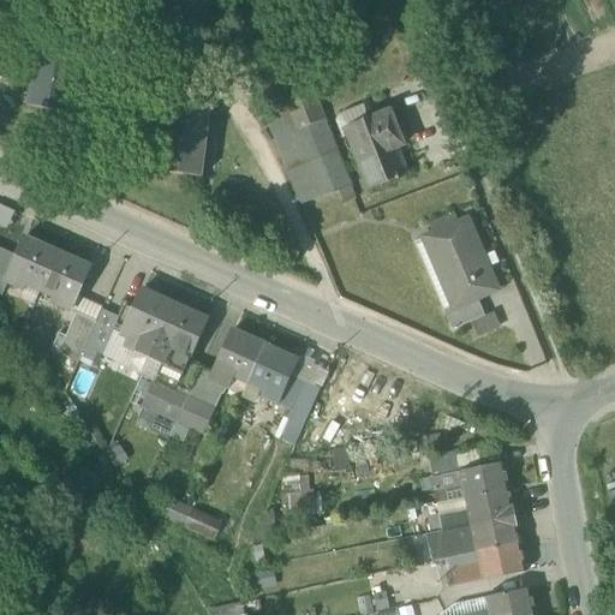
[(28,95),(72,102),(84,33),(40,25),(28,95)]
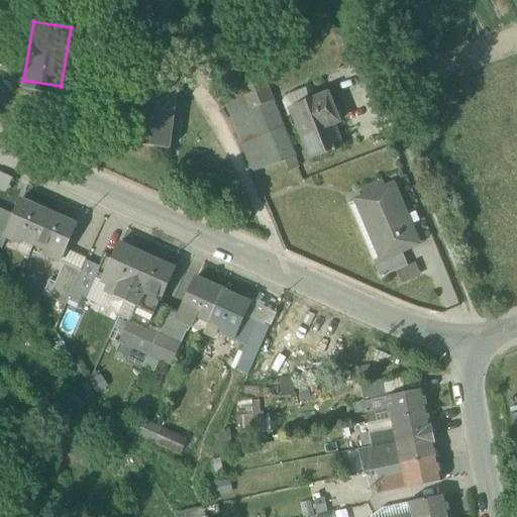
[(231,81),(236,95),(244,92),(269,84),(264,70),(231,81)]
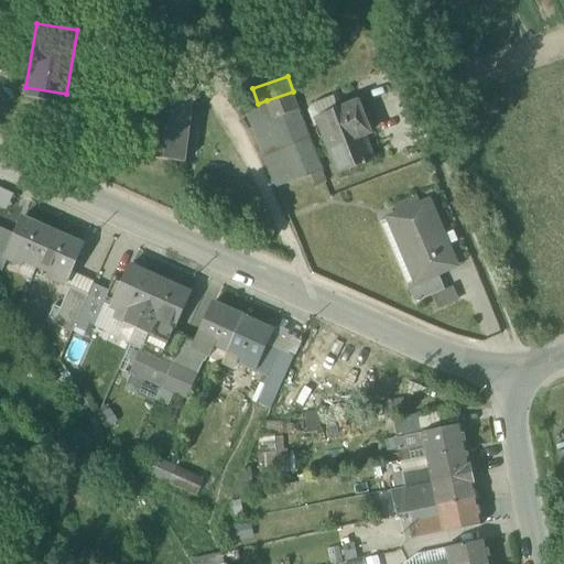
[(142,142),(184,147),(191,80),(150,77),(142,142)]
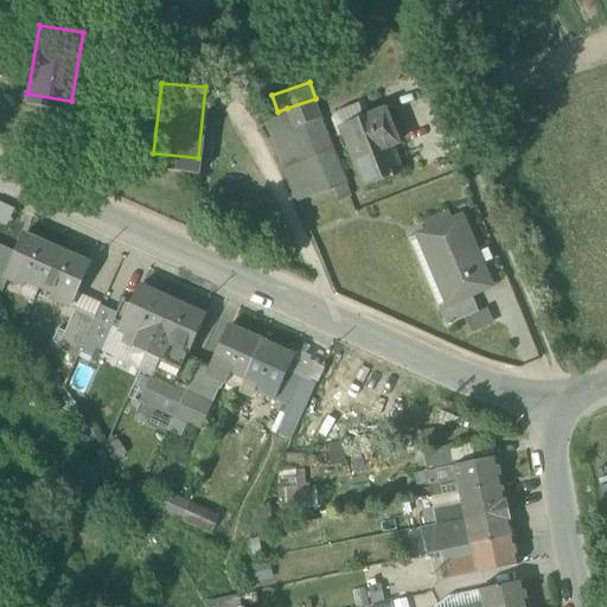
[(331,142),(320,113),(292,122),(287,108),(278,112),(272,95),(256,100),(282,160),(331,142)]
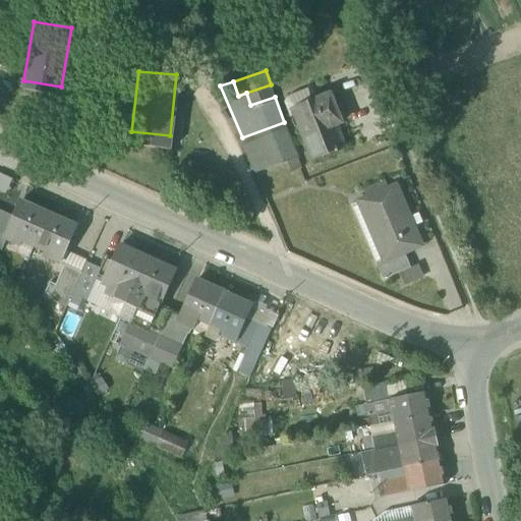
[(271,84),(246,93),(250,105),(275,97),(271,84)]
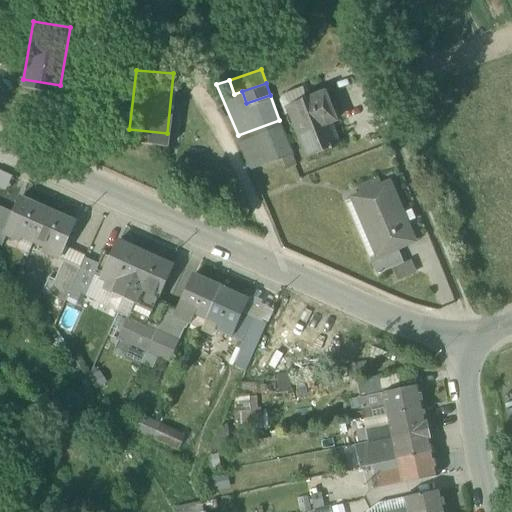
[(288,102),(306,96),(301,83),(281,90),(278,97),(283,112),(290,109),(288,102)]
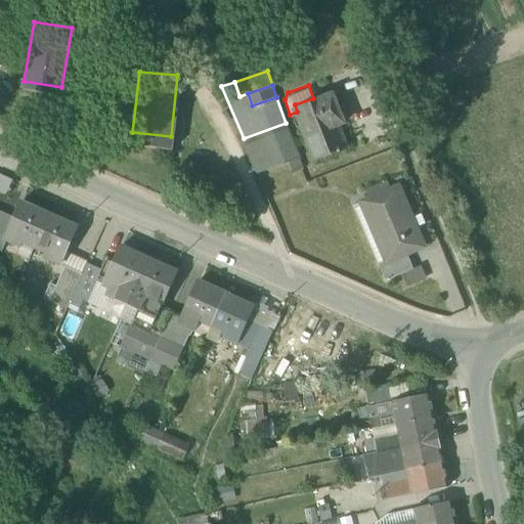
[(306,133),(314,156),(347,144),(339,123),(345,120),(333,91),(313,98),(295,104),(297,112),(306,133)]
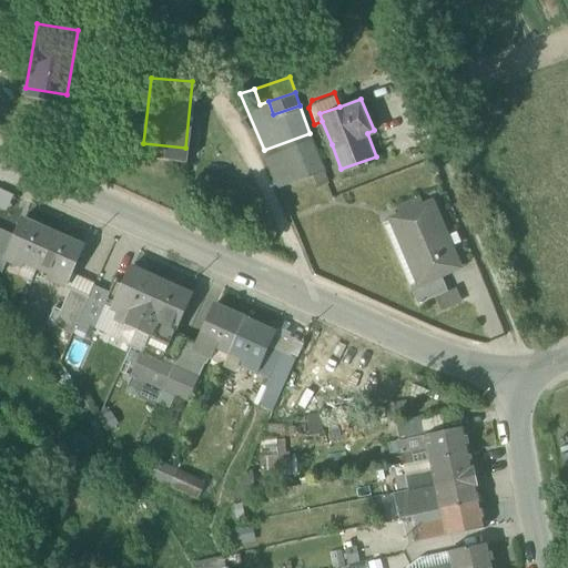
[(323,170),(310,133),(264,150),(280,186),(323,170)]
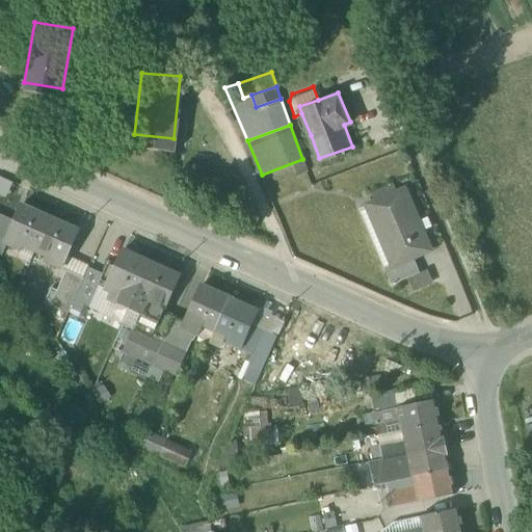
[(373,202),(397,192),(392,181),(369,191),(373,202)]
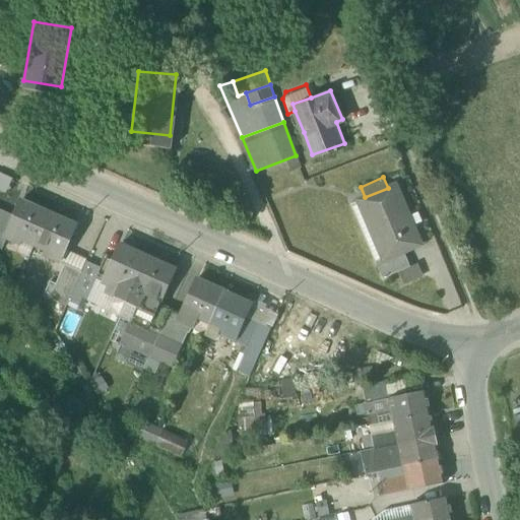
[(372,228),(384,258),(385,259),(398,254),(421,244),(396,184),(388,188),(365,197),(360,200),(361,201),(366,199),(377,225),(372,228)]
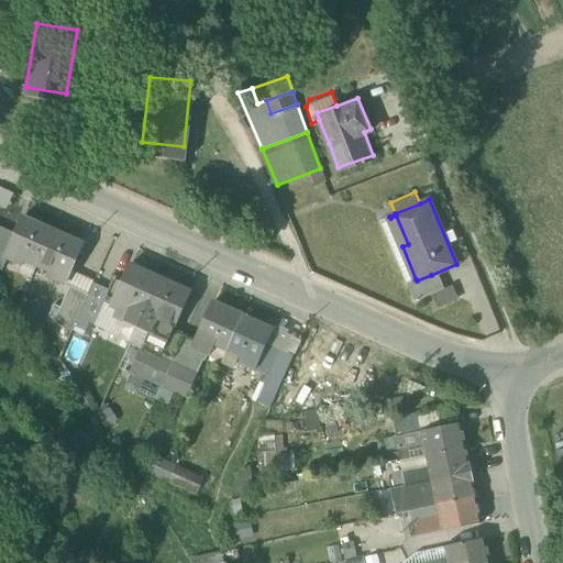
[(390,218),(389,217),(377,221),(404,285),(408,283),(416,279),(403,246),(408,244),(396,216),(390,218)]
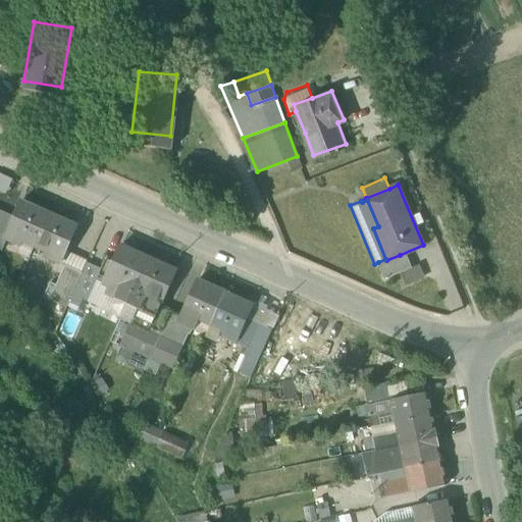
[(21,242),(34,248),(49,214),(21,202),(14,219),(4,240),(19,247),(21,242)]
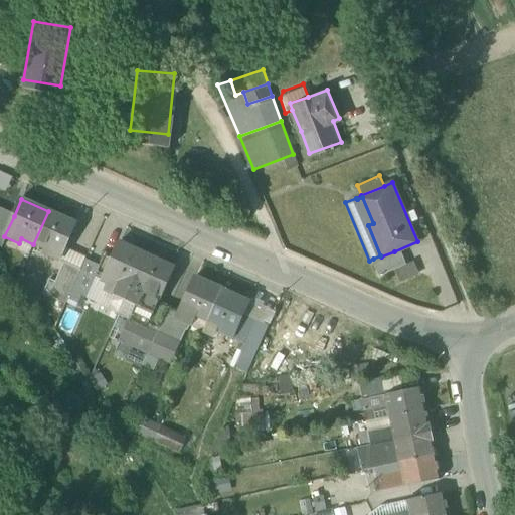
[(0,245),(4,236),(14,216),(0,209),(0,245)]
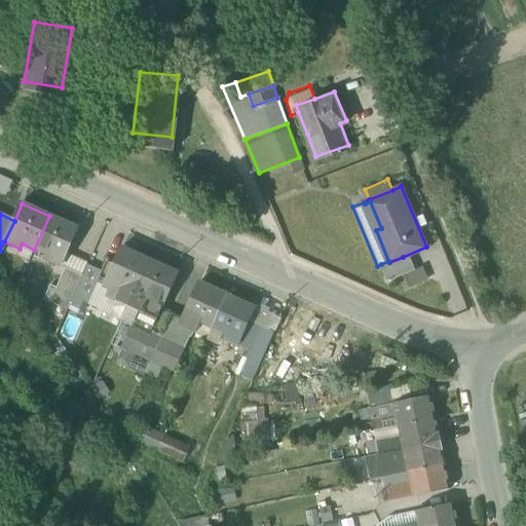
[(77,228),(49,216),(34,250),(46,255),(44,260),(60,267),(60,266),(66,253),(77,228)]
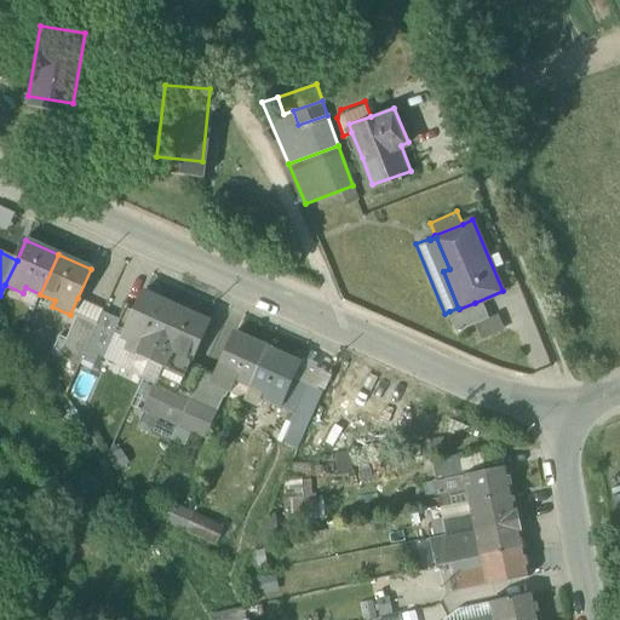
[(34,308),(40,294),(26,287),(23,293),(19,302),(34,308)]
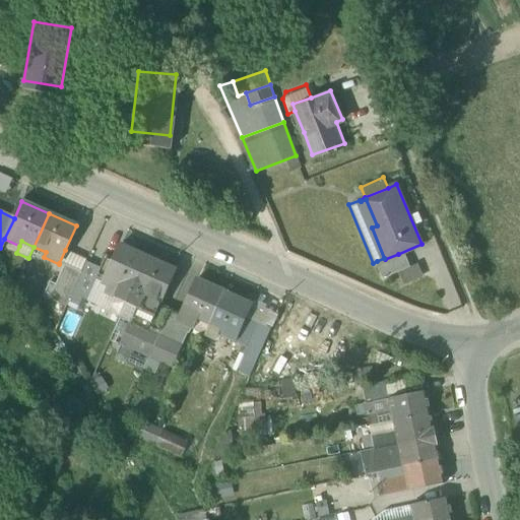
[(120,285),(132,291),(147,258),(120,246),(104,283),(108,285),(118,290),(120,285)]
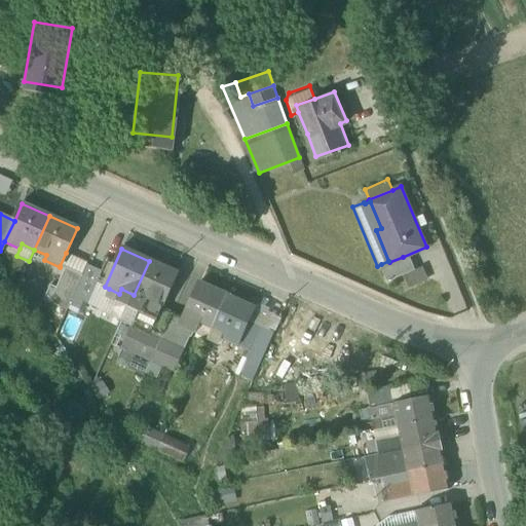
[(65,268),(69,270),(72,265),(84,270),(87,265),(87,263),(66,253),(60,266),(65,268)]
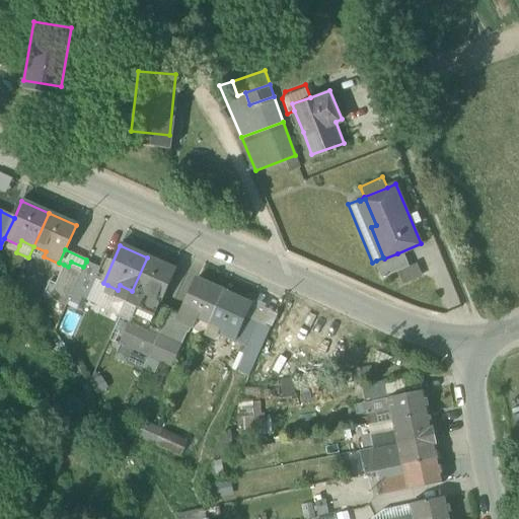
[(376,262),(382,277),(397,271),(410,266),(404,252),(398,255),(397,253),(384,258),(383,257),(376,261),(376,262)]
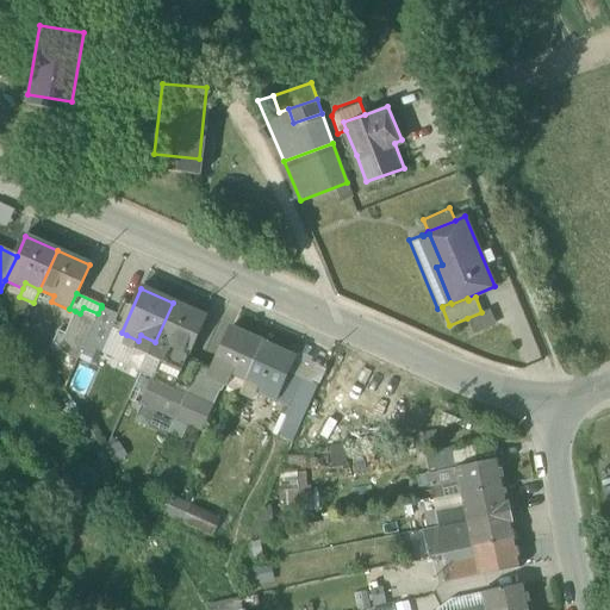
[(206,318),(173,303),(155,342),(149,356),(162,363),(160,369),(172,375),(179,378),(187,358),(206,318)]
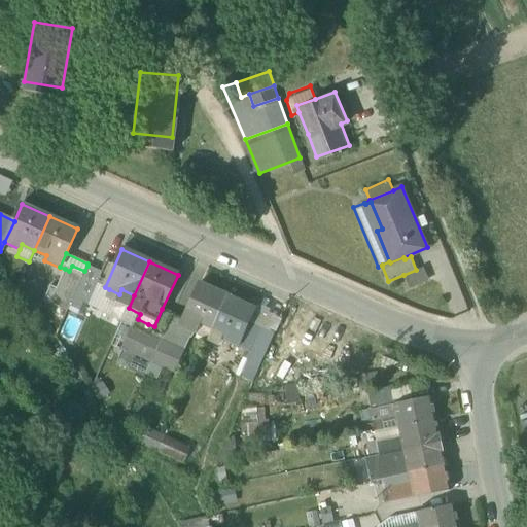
[(67,312),(69,307),(84,271),(72,266),(69,271),(65,269),(56,289),(50,286),(43,302),(67,312)]
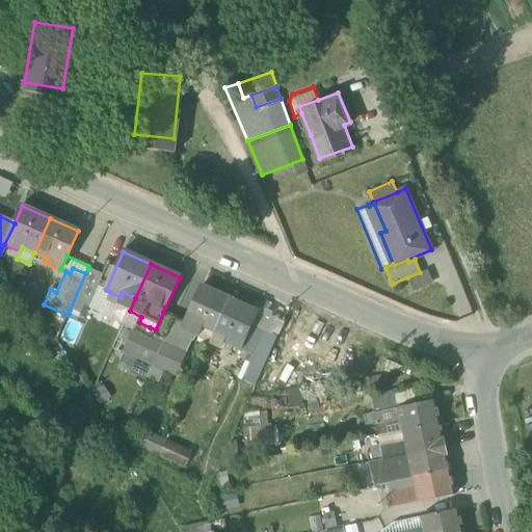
[(88,268),(85,273),(70,310),(85,316),(87,311),(98,287),(103,274),(88,268)]
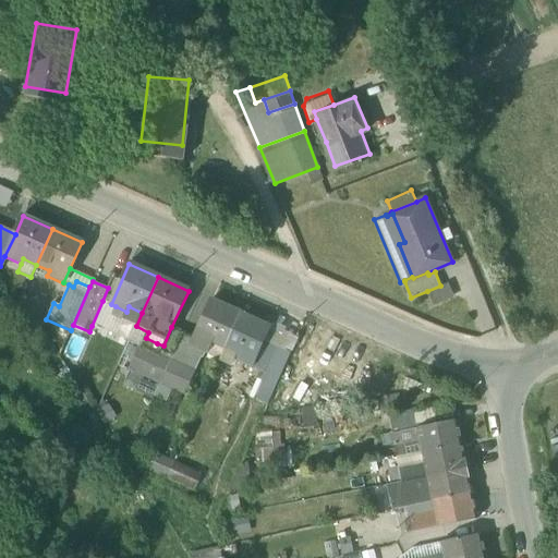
[(447,282),(440,286),(427,291),(434,305),(453,298),(447,282)]
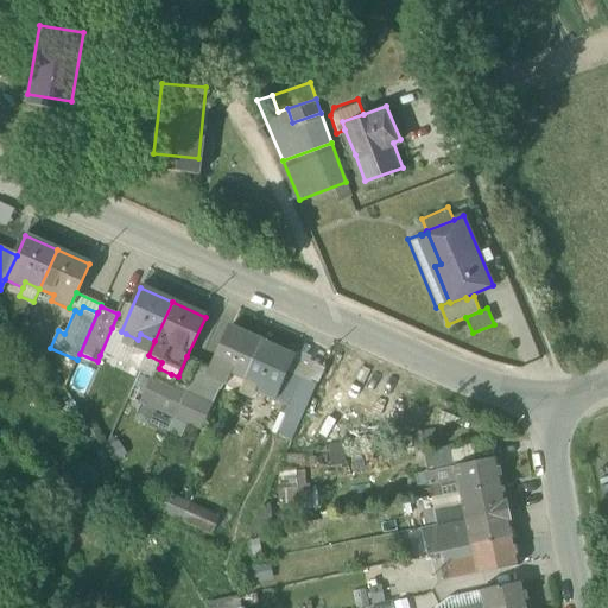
[(223,385),(239,392),(261,342),(229,327),(211,367),(207,378),(208,378),(223,385)]
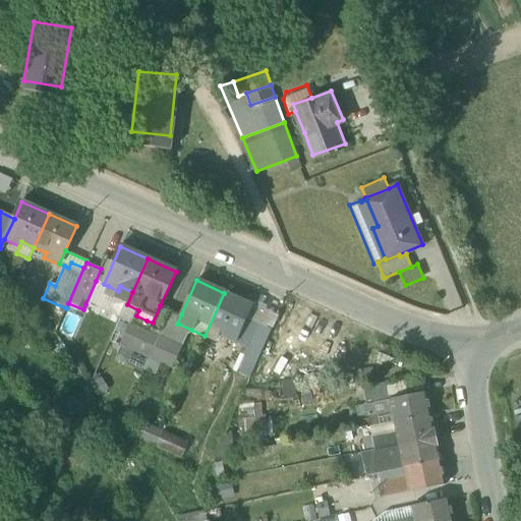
[(120,320),(127,304),(104,294),(108,286),(104,284),(96,281),(85,304),(120,320)]
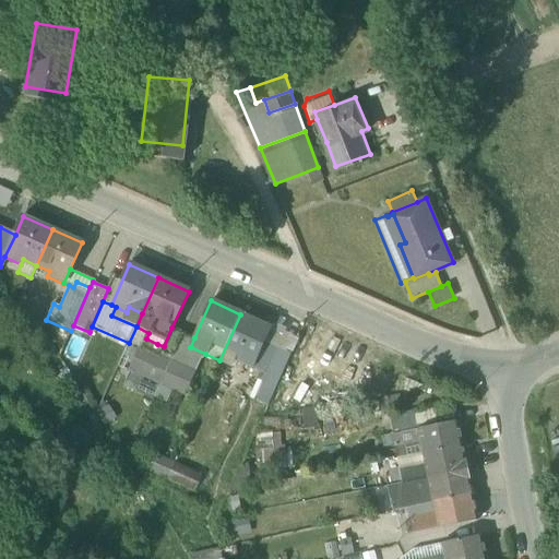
[(111,316),(137,326),(142,313),(129,307),(127,312),(116,307),(111,316)]
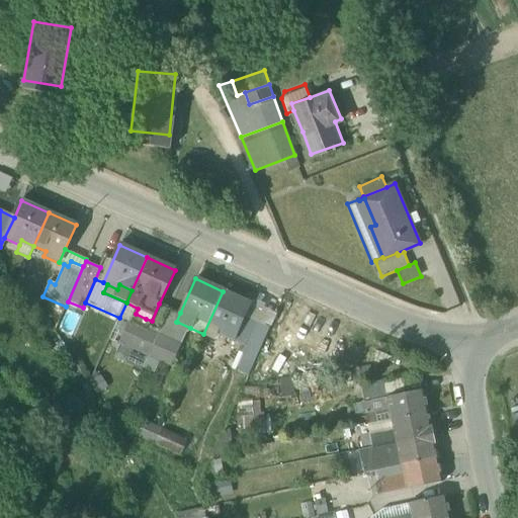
[(220,336),(234,342),(244,319),(251,304),(223,291),(203,334),(218,340),(220,336)]
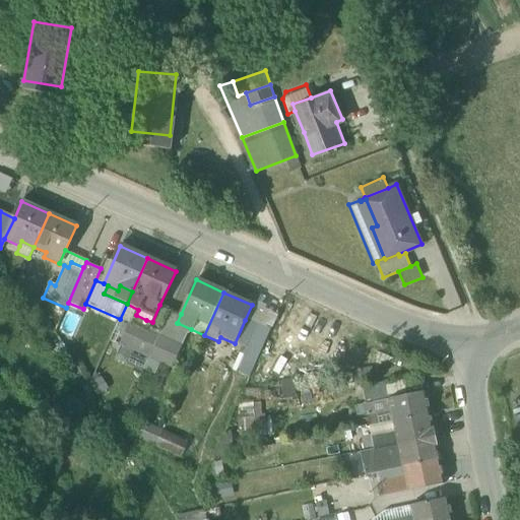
[(253,323),(270,331),(277,315),(266,310),(267,307),(254,300),(252,305),(245,320),(253,323)]
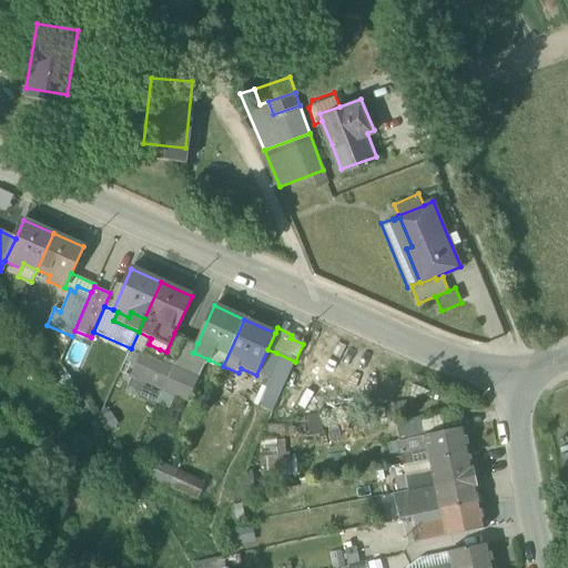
[(131,348),(142,353),(146,343),(149,344),(151,338),(139,332),(131,348)]
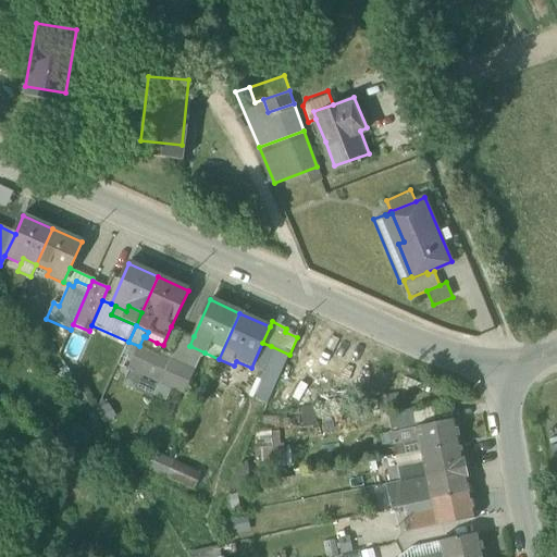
[(152,353),(170,360),(183,332),(171,326),(163,345),(157,343),(152,353)]
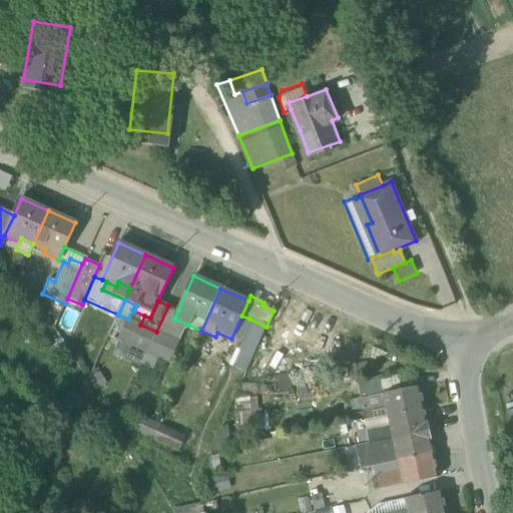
[(178,310),(168,306),(156,332),(167,337),(175,319),(174,319),(178,310)]
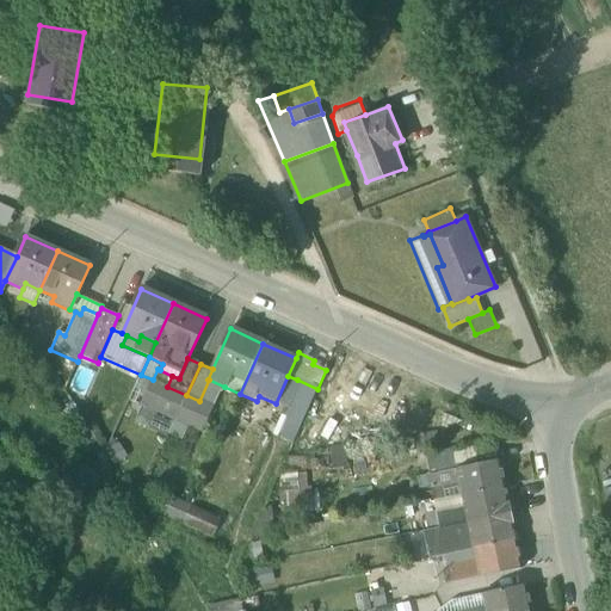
[(297,380),(288,376),(276,403),(284,407),(297,380)]
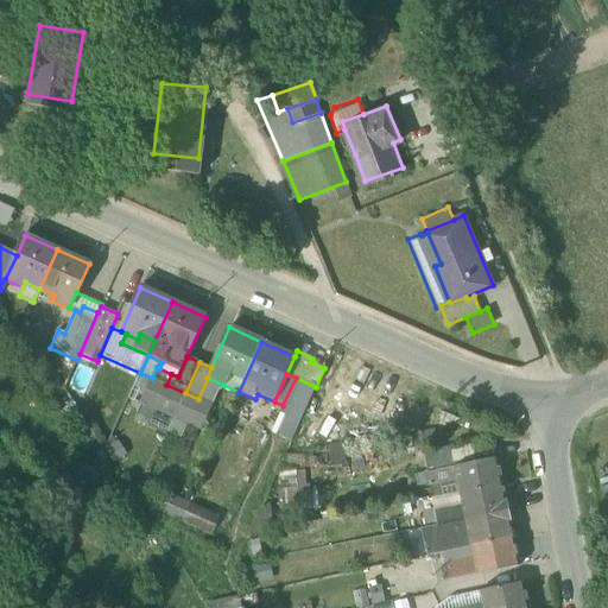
[(156,411),(173,419),(185,393),(166,385),(152,378),(140,404),(156,411)]
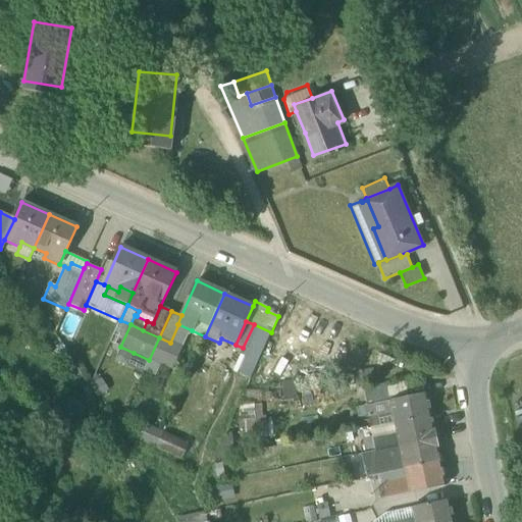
[(190,335),(192,330),(178,324),(170,343),(181,348),(187,334),(190,335)]
